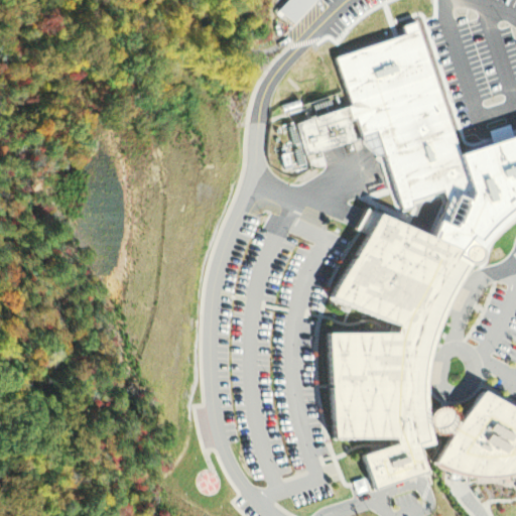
[(293,27),(317,0),(291,0),(279,14),(293,27)]
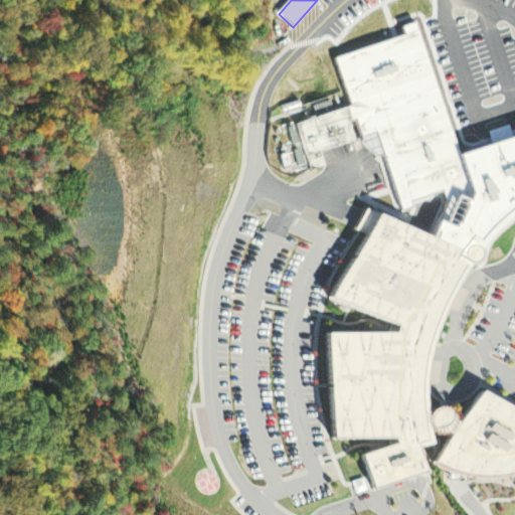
[(332,54),(402,34),(398,23),(417,17),(461,155),(514,136),(514,203),(464,220),(459,222),(453,224),(450,213),(444,214),(437,198),(400,210),(375,134),(357,136),(332,54)]
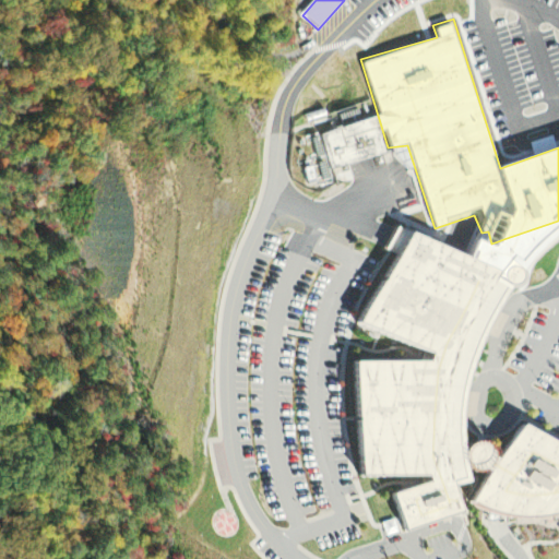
[(500,274),(396,226),(388,248),(399,253),(372,321),(431,351),(430,359),(370,360),(368,475),(430,474),(430,482),(396,492),(407,530),(470,509),(460,484),(476,480),(472,462),(474,465),(478,468),(484,471),(488,471),(492,468),(496,470),(478,499),(491,506),(501,510),(515,514),(526,515),(538,515),(551,514),(558,512),(558,447),(522,425),(502,458),(500,456),(499,451),(497,447),(492,442),(486,441),(480,442),(475,445),(472,449),(471,453),(467,423),(466,411),(467,394),(468,375),(473,355),(479,335),(485,320),(502,287),(499,285),(501,281),(506,283),(509,283),(513,282),(516,277),(516,273),(515,270),(512,266),(508,265),(506,266),(502,268),(500,272),(500,274)]
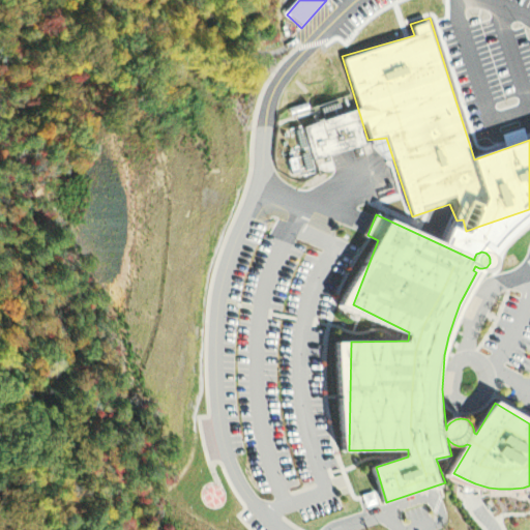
[(472,229),(479,253),(481,252),(486,253),(477,227),(472,229)]
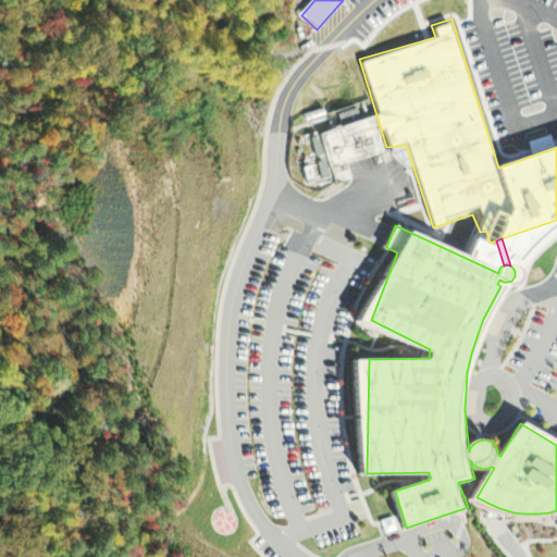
[(462,417),(475,417),(477,393),(463,392),(462,417)]
